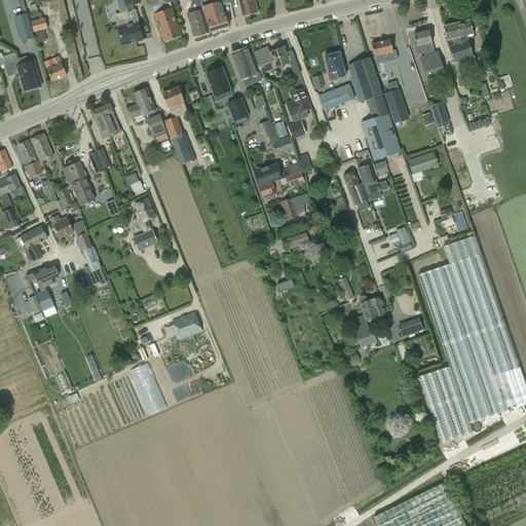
[(125,6),(127,12),(133,11),(132,5),(140,3),(139,0),(123,0),(125,6)]
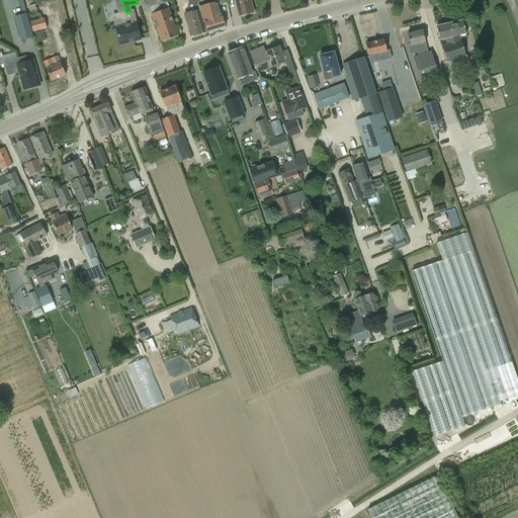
[(199,10),(200,10),(199,6),(198,2),(205,0),(187,0),(188,3),(192,4),(193,3),(195,11),(184,14),(190,36),(205,32),(199,10)]
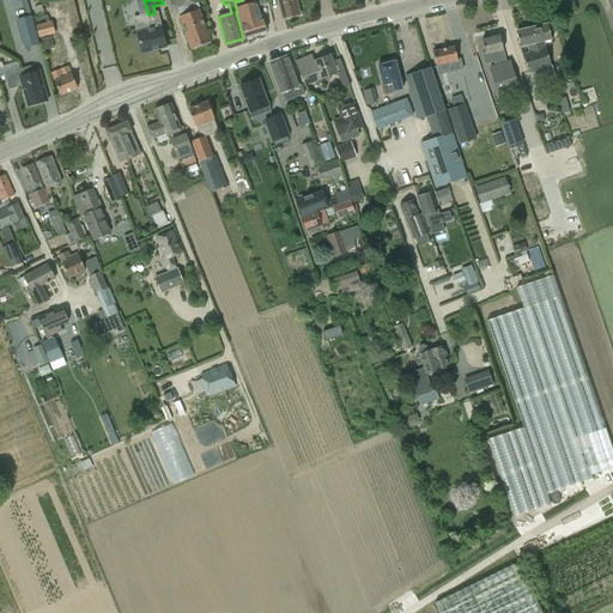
[(296,0),(278,0),(283,18),(299,14),(296,0)]
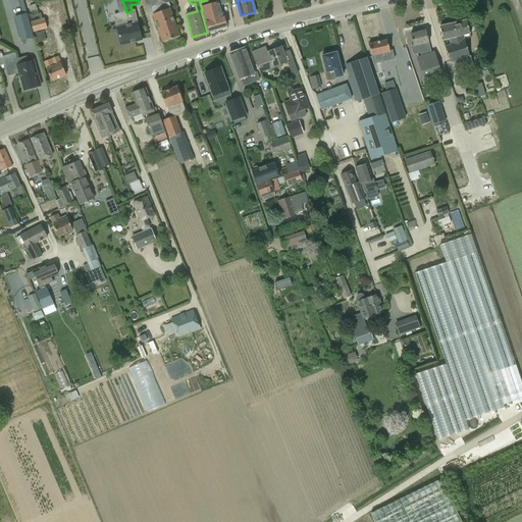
[(201,6),(202,10),(208,32),(226,27),(219,1),(201,6)]
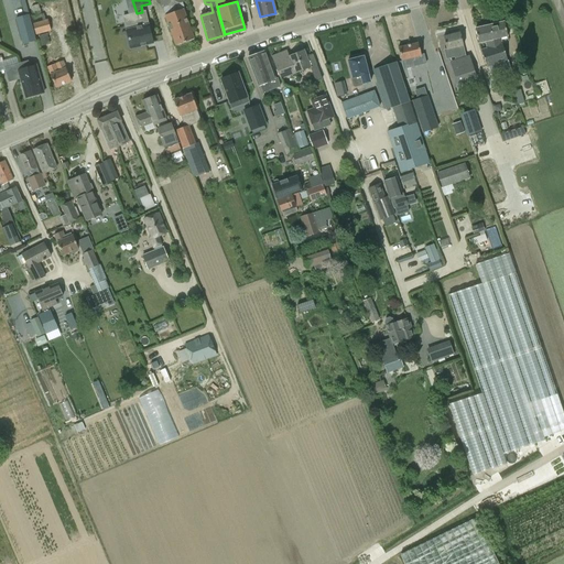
[(184,9),(165,15),(175,46),(194,40),(184,9)]
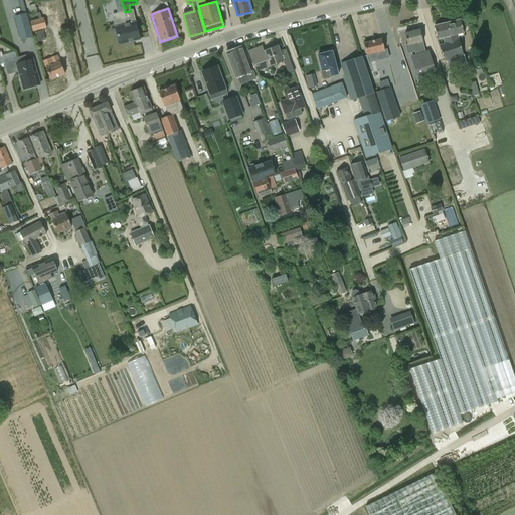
[(16,13),(17,16),(15,17),(21,40),(33,37),(26,14),(25,14),(24,10),(16,13)]
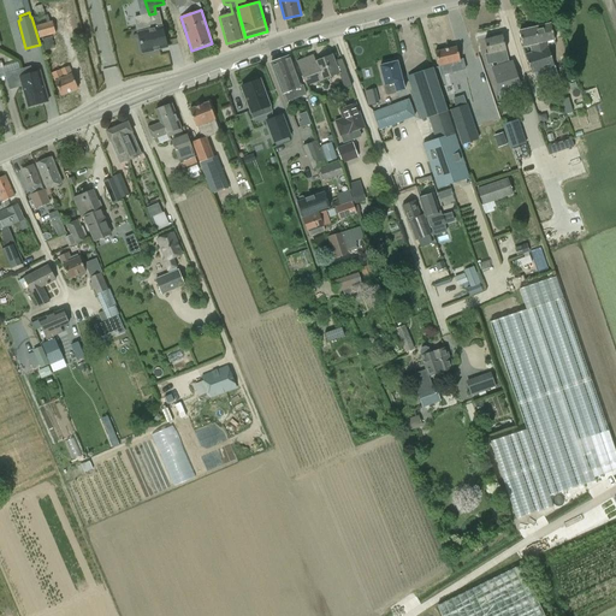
[(149,15),(135,18),(137,31),(138,31),(138,33),(137,33),(143,53),(167,47),(163,27),(161,28),(161,25),(158,12),(155,13),(149,15)]
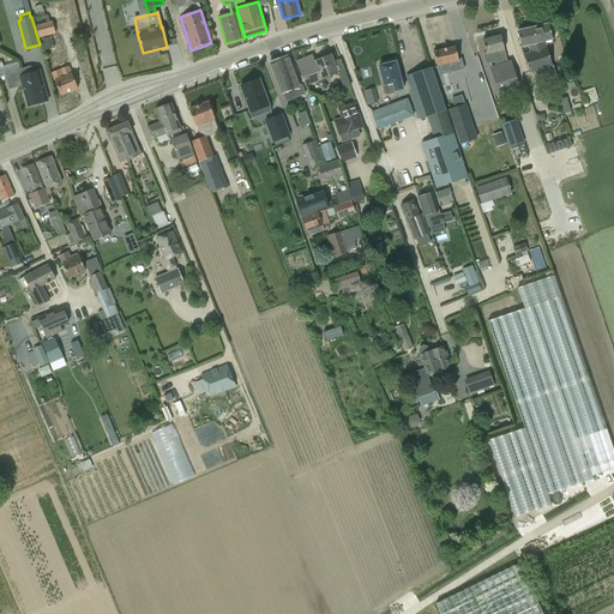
[(40,38),(55,34),(52,20),(49,20),(47,14),(34,18),(40,38)]
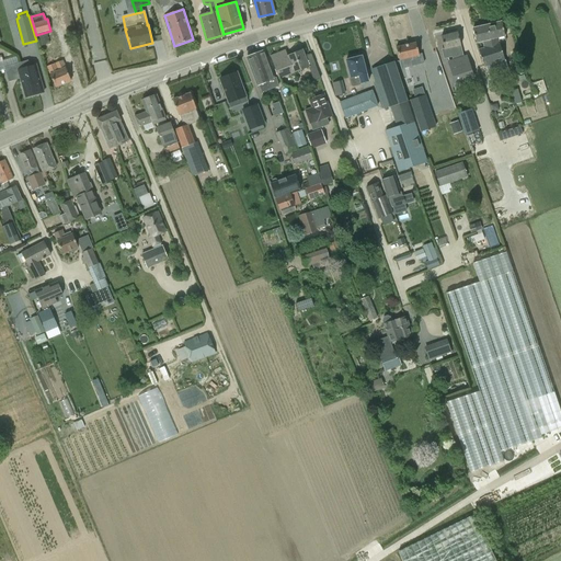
[(496,64),(500,76),(510,73),(505,60),(497,37),(505,36),(502,22),(487,25),(492,45),(489,46),(494,64),(496,64)]
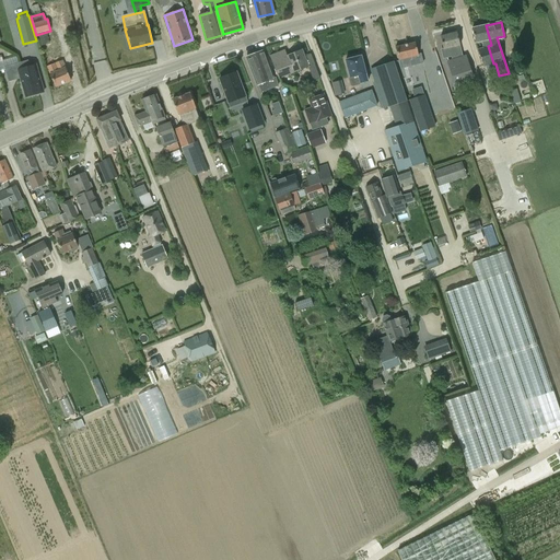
[(490,79),(499,76),(496,63),(493,63),(488,46),(491,45),(486,25),(471,28),(475,43),(482,41),(483,48),(477,50),(483,67),(486,66),(490,79)]
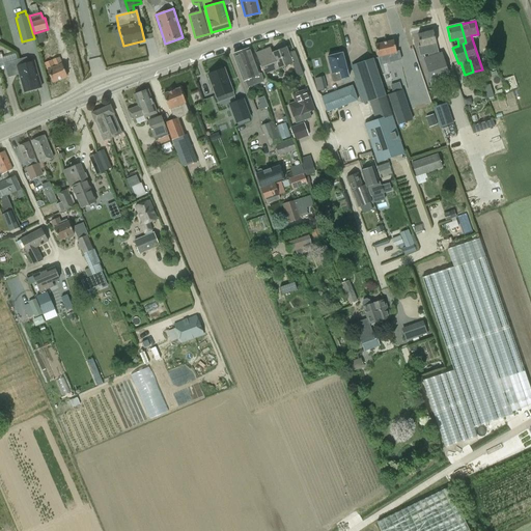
[(417,34),(420,47),(418,47),(420,56),(430,53),(429,52),(438,51),(432,30),(417,34)]
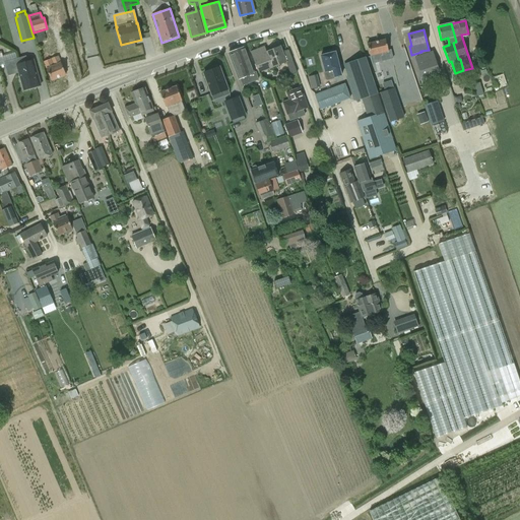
[(390,58),(385,40),(367,44),(370,56),(382,53),(383,60),(390,58)]
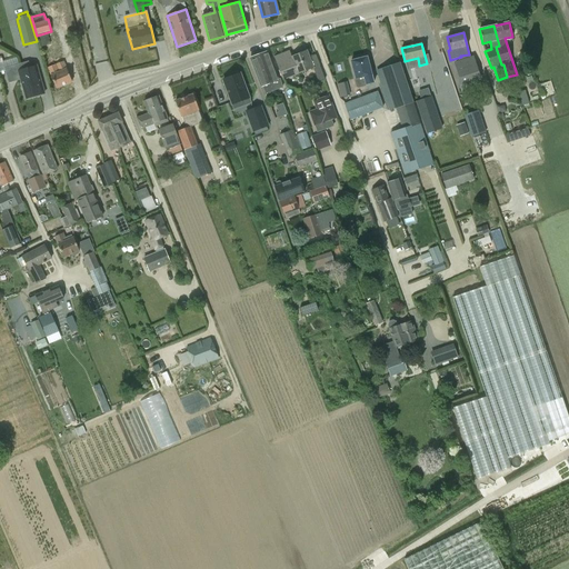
[(307,50),(291,57),(289,50),(275,57),(283,79),(313,68),(307,50)]
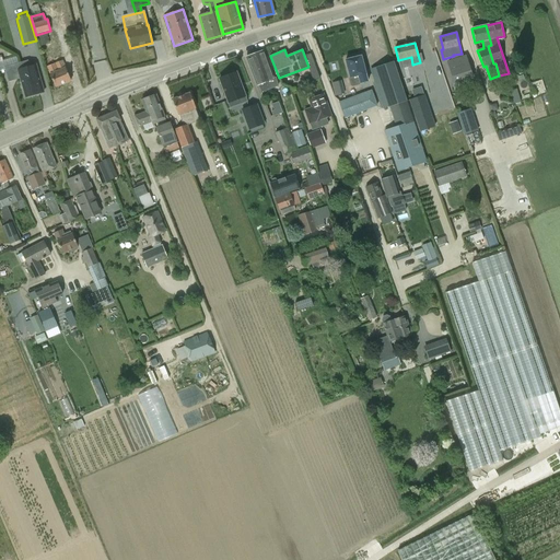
[(272,80),(275,88),(279,85),(276,78),(273,78),(264,51),(255,55),(266,82),(272,80)]
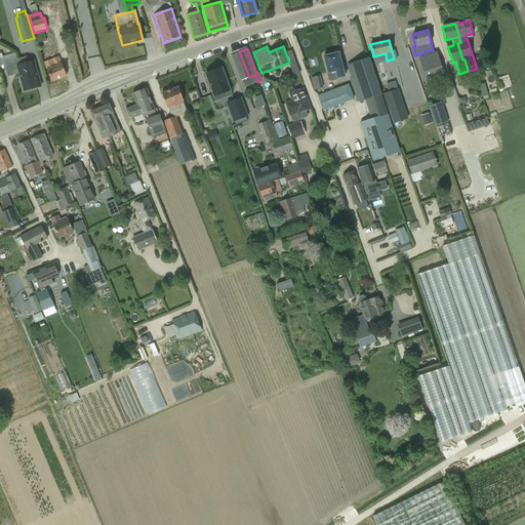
[(244,86),(257,82),(255,75),(249,77),(239,51),(231,54),(241,80),(242,80),(244,86)]
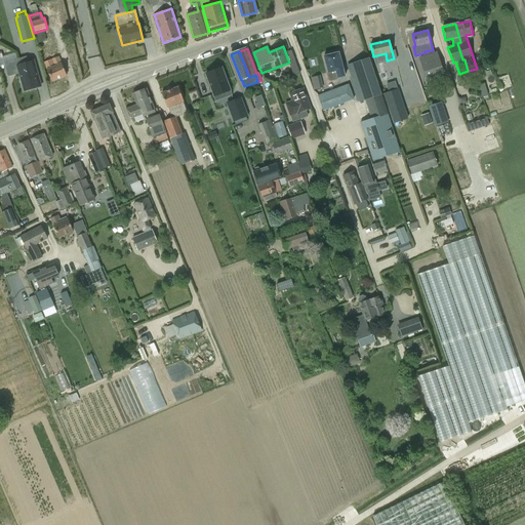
[(345,77),(338,52),(324,56),(328,73),(327,75),(328,80),(330,81),(337,80),(338,79),(338,78),(345,77)]
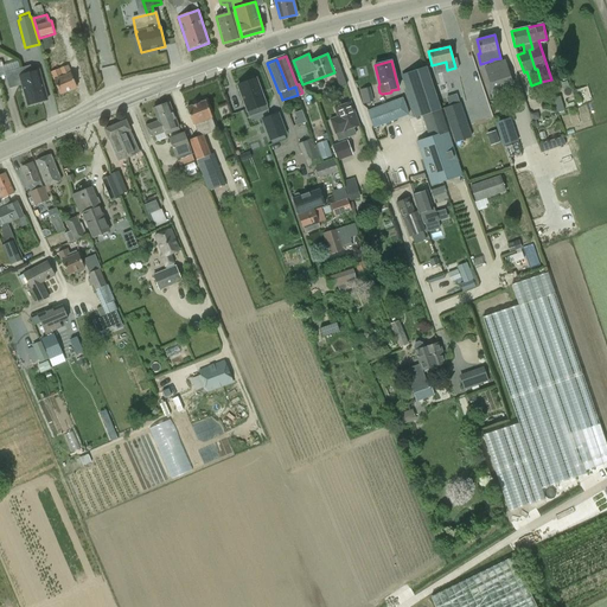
[(505,61),(485,66),(493,90),(512,84),(505,61)]
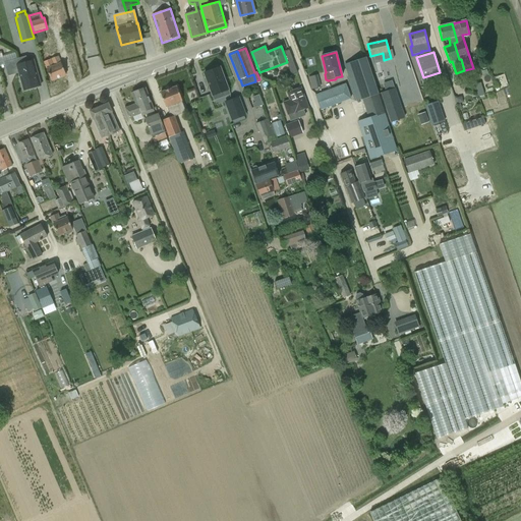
[(58,56),(43,62),(52,81),(66,75),(58,56)]
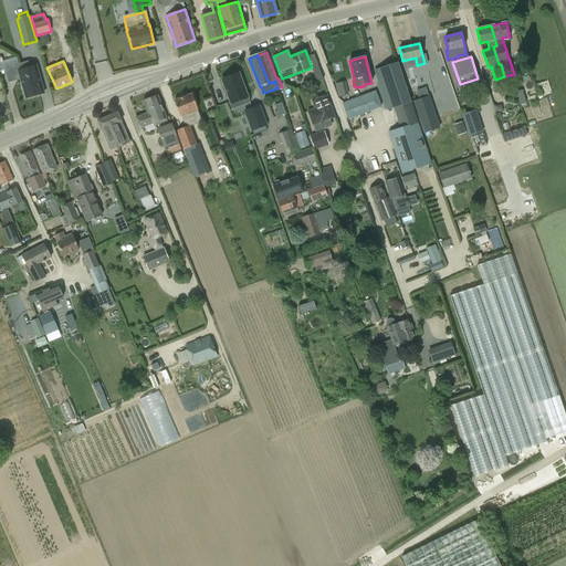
[(27,62),(3,70),(8,84),(20,81),(25,97),(43,93),(35,66),(29,67),(27,62)]
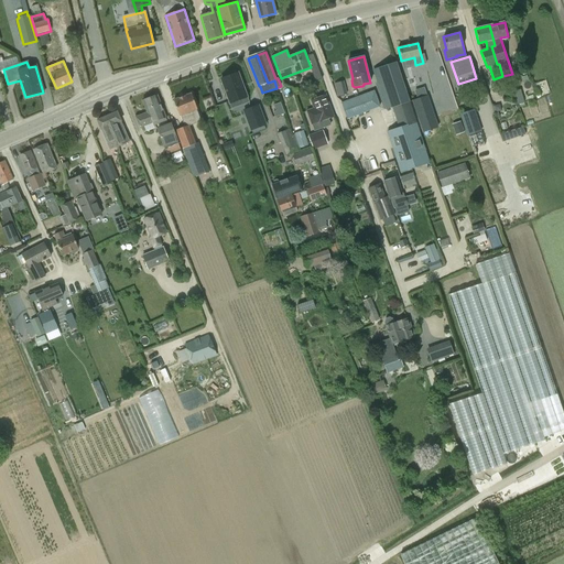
[(392,107),(399,128),(388,131),(401,172),(430,162),(397,62),(379,67),(373,69),(387,109),(392,107)]
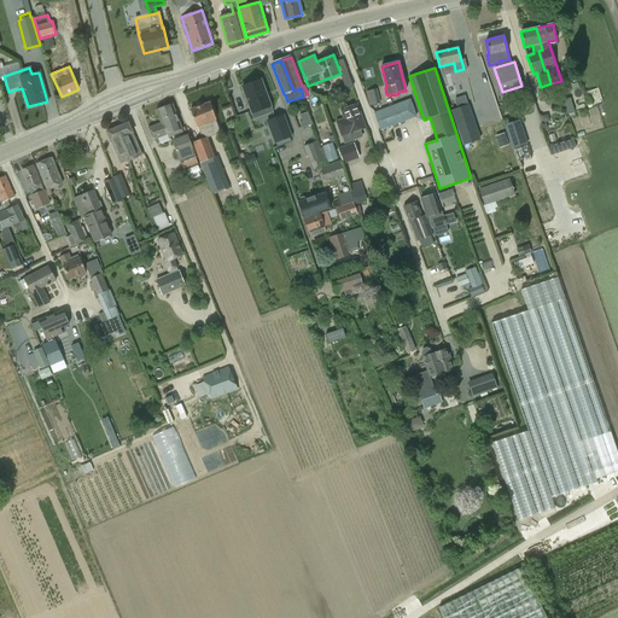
[(461,81),(473,80),(471,69),(460,71),(461,81)]
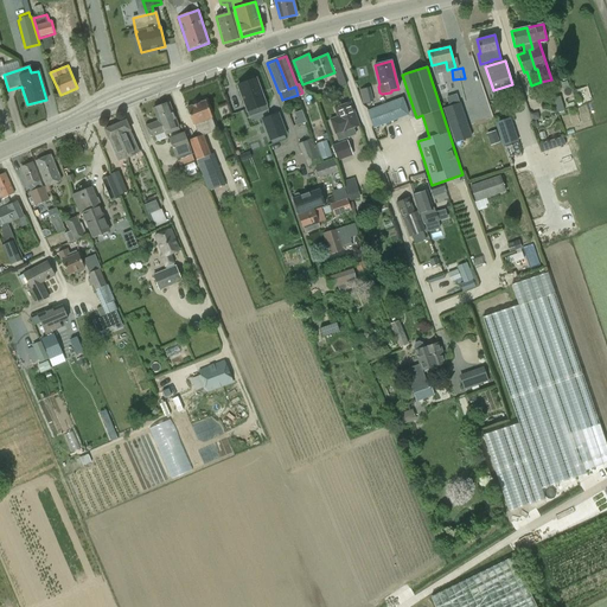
[(443,76),(436,78),(445,106),(460,101),(455,88),(448,90),(443,76)]
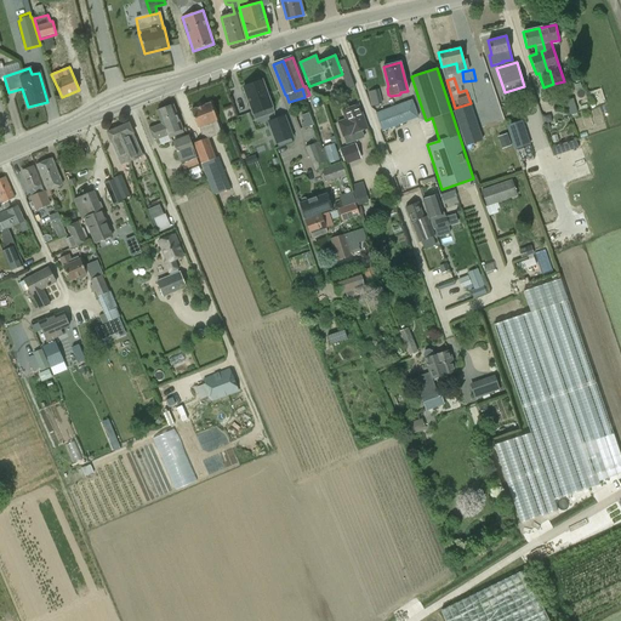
[(261,80),(252,83),(254,84),(244,87),(254,114),(265,110),(267,115),(274,113),(262,80),(261,81),(261,80)]
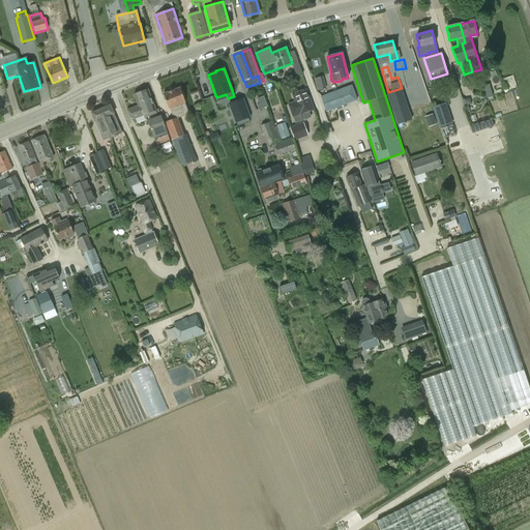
[(314,78),(318,90),(327,88),(323,75),(314,78)]
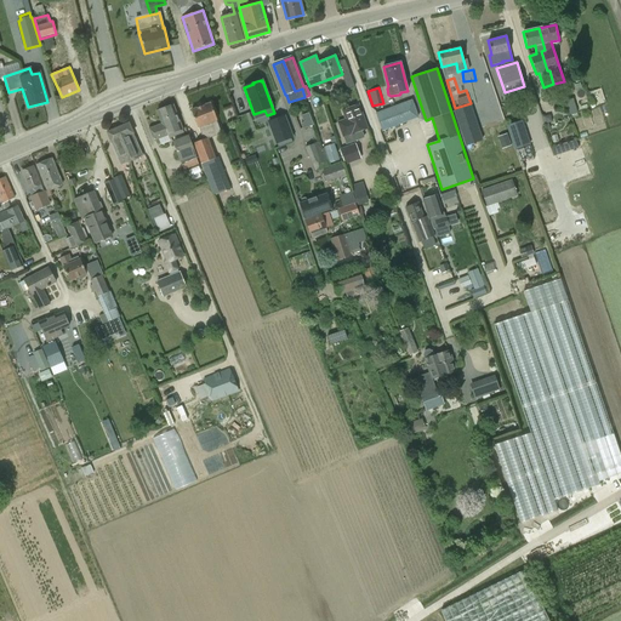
[(570,115),(577,113),(574,98),(565,101),(570,115)]
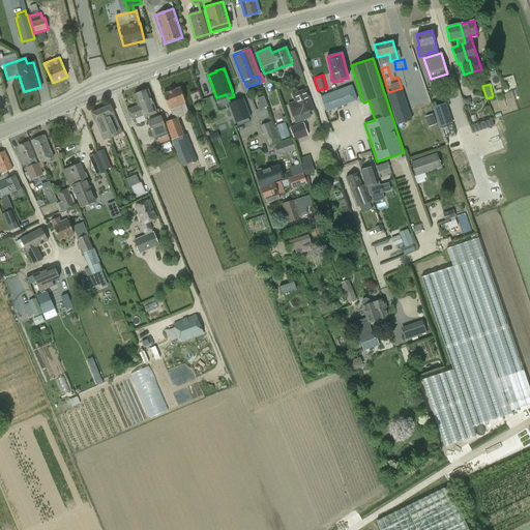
[(351,86),(321,97),(326,112),(357,100),(351,86)]
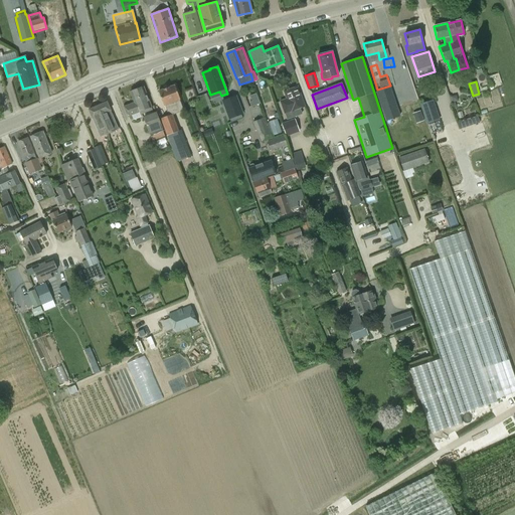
[(158,92),(164,106),(180,99),(174,84),(158,92)]
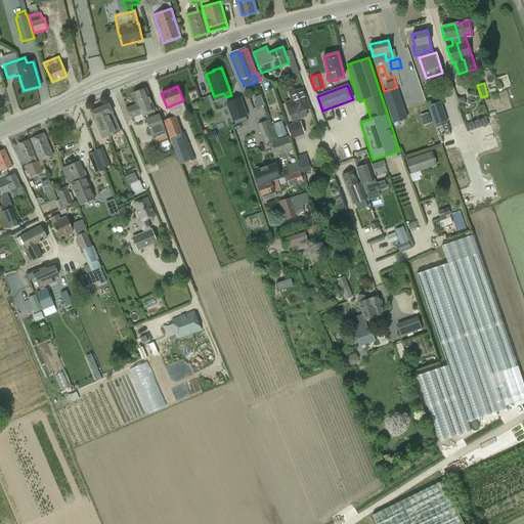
[(289,116),(290,115),(292,122),(307,116),(305,110),(309,107),(303,88),(289,93),(292,100),(285,103),(289,116)]
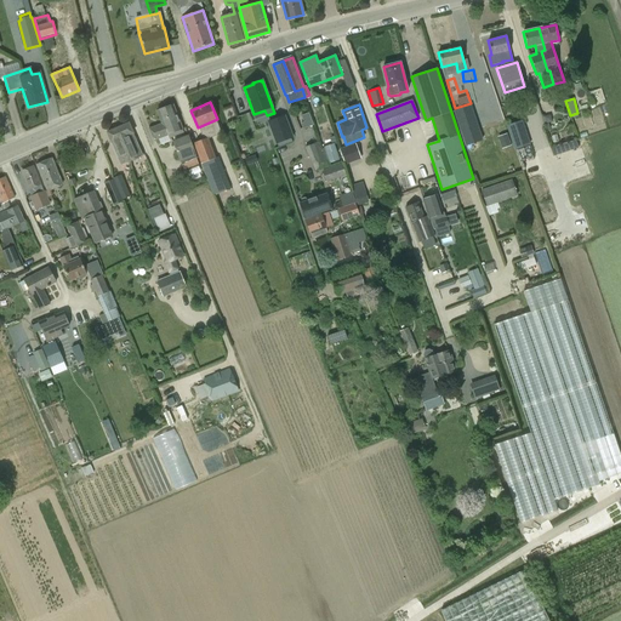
[(161,124),(158,125),(149,129),(154,140),(182,130),(174,106),(157,112),(161,124)]
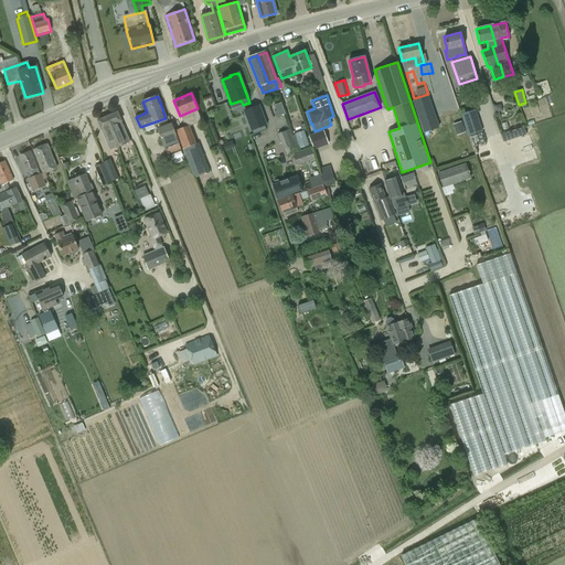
[(429,96),(413,100),(424,134),(439,128),(429,96)]
